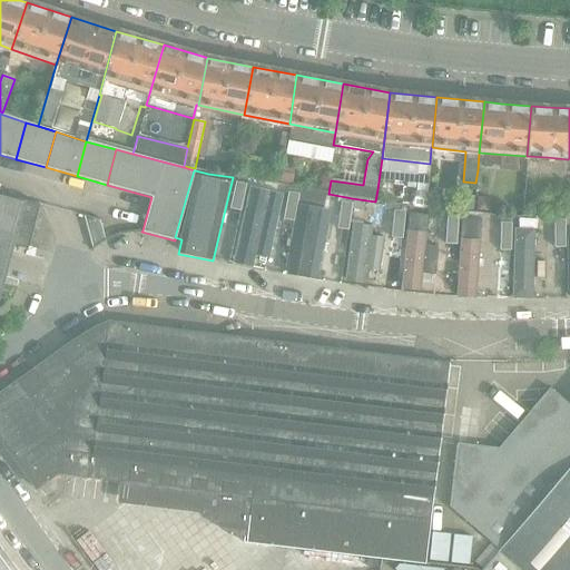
[(239,212),(246,185),(235,182),(229,209),(239,212)]
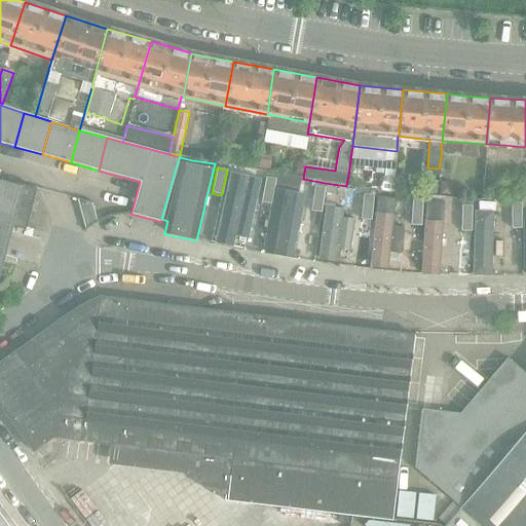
[(275,179),(273,188),(298,192),(301,179),(276,175),(275,179)]
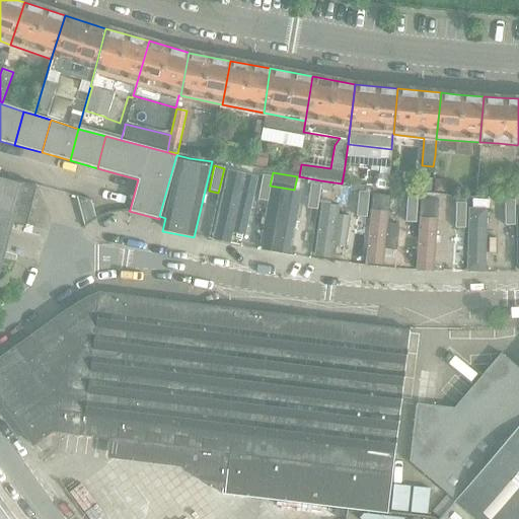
[(253,179),(233,175),(220,240),(240,244),(253,179)]
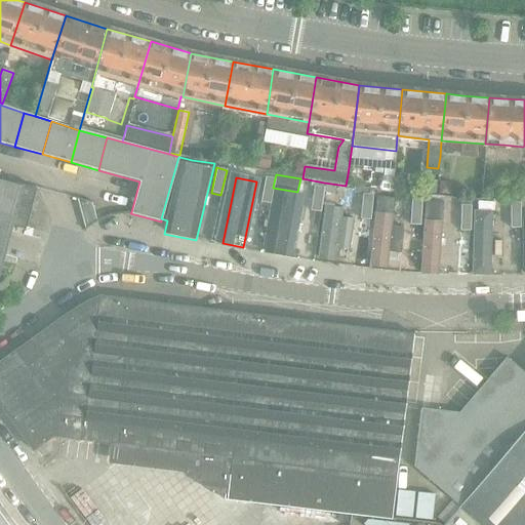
[(273,188),(275,178),(265,177),(260,202),(271,204),(273,188)]
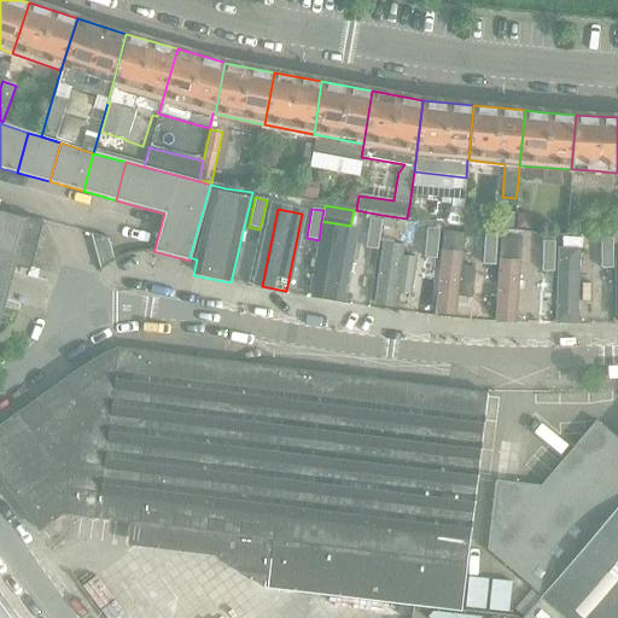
[(0,303),(11,264),(29,269),(41,225),(41,222),(0,210),(0,303)]
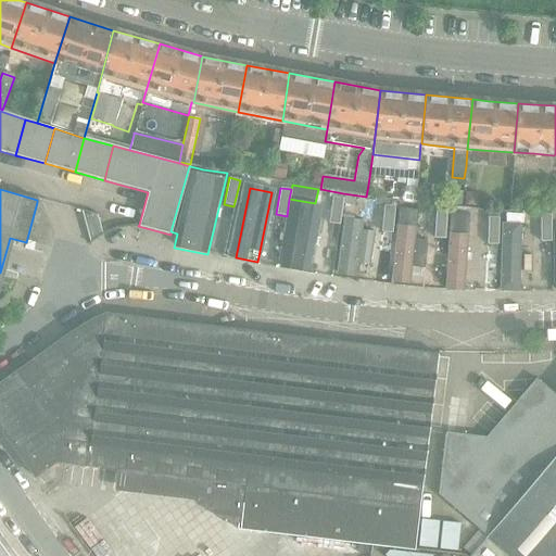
[(460,207),(462,192),(445,191),(444,205),(460,207)]
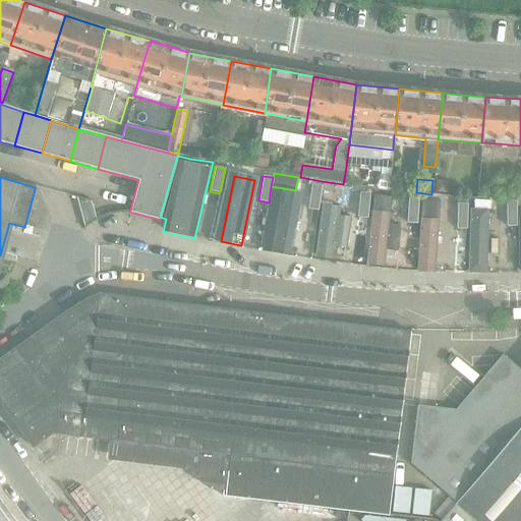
[(317,211),(322,185),(311,184),(307,210),(317,211)]
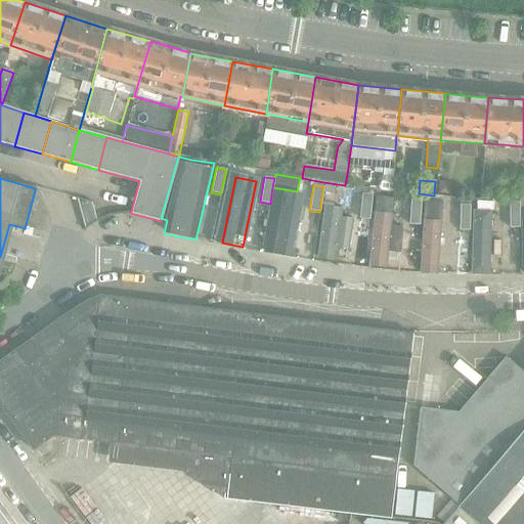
[(523,197),(523,188),(512,187),(511,198),(523,197)]
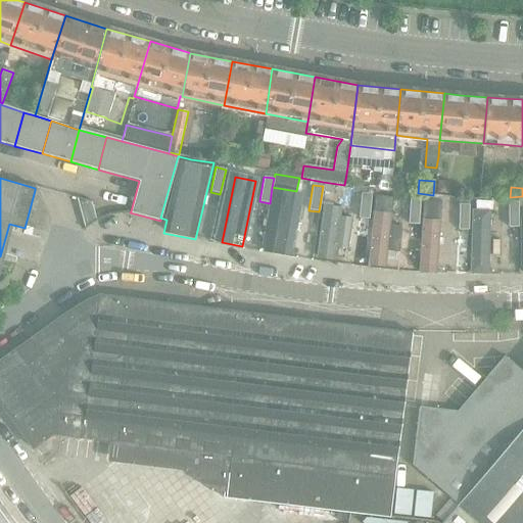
[(304,196),(283,192),(272,254),(293,257),(304,196)]
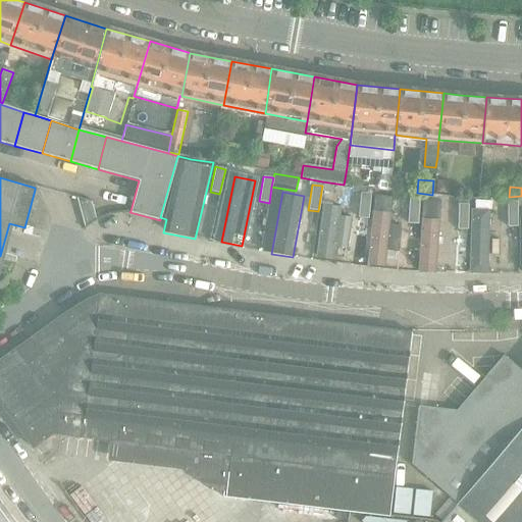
[(368,219),(370,194),(360,193),(358,218),(368,219)]
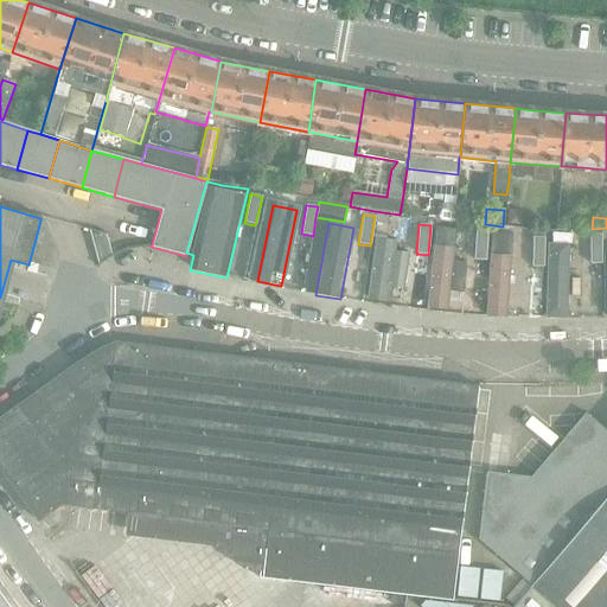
[(112,237),(88,230),(91,244),(112,242),(112,238),(112,237)]
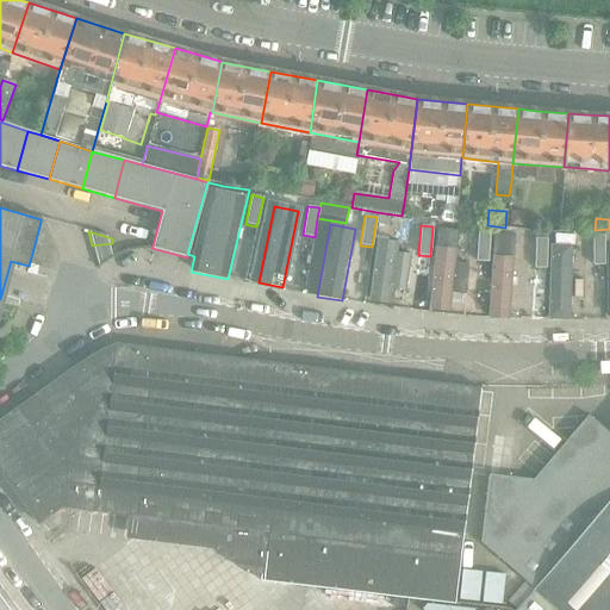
[(487,262),(490,232),(478,231),(475,261),(487,262)]
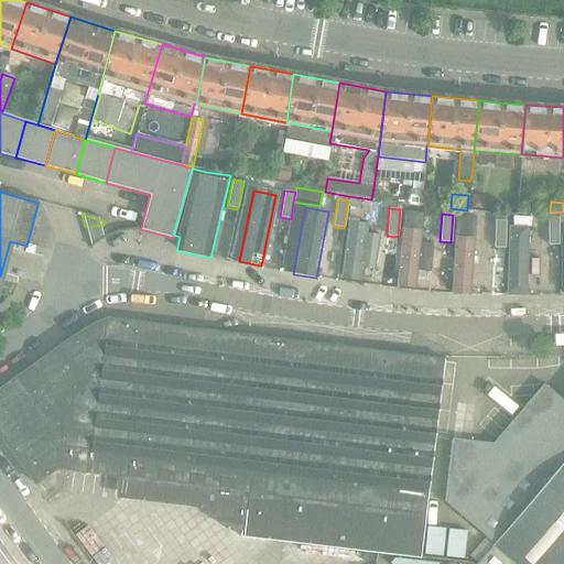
[(559,245),(559,218),(548,218),(548,245),(559,245)]
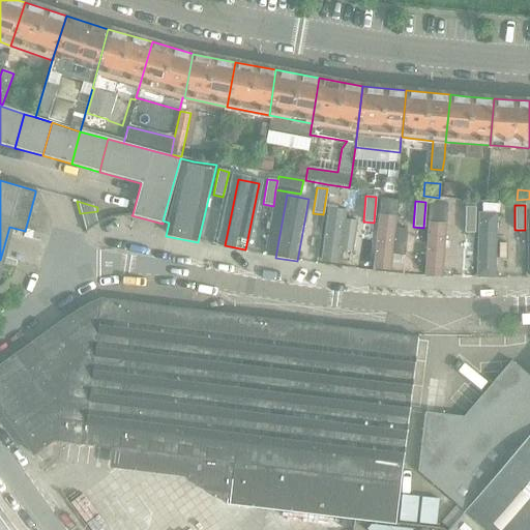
[(474,233),(475,207),(465,207),(464,233),(474,233)]
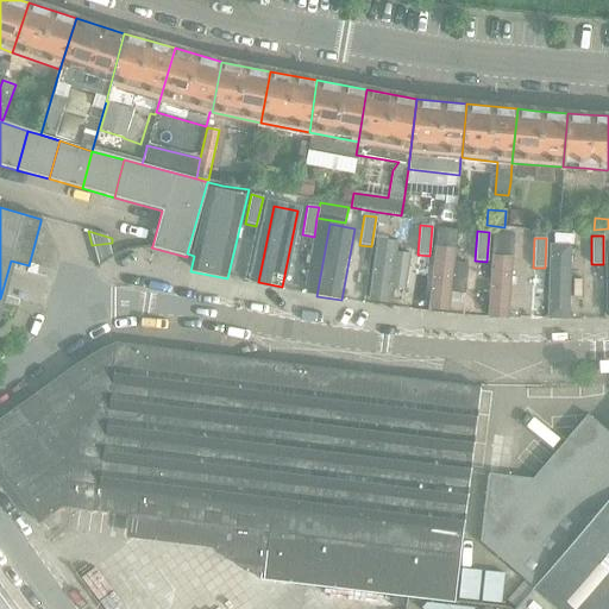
[(112,243),(92,245),(98,265),(96,267),(98,268),(106,261),(114,256),(112,243)]
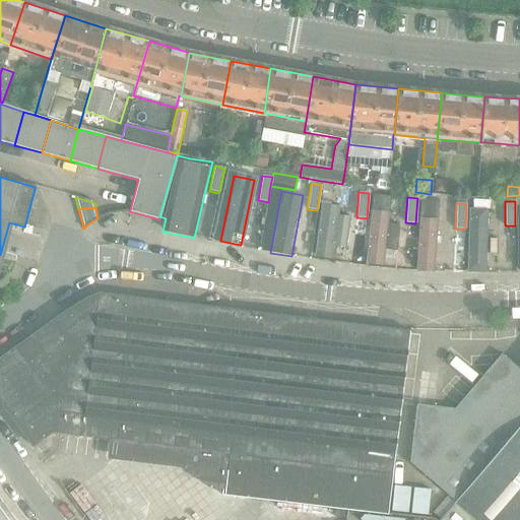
[(342,209),(321,207),(315,258),(335,261),(342,209)]
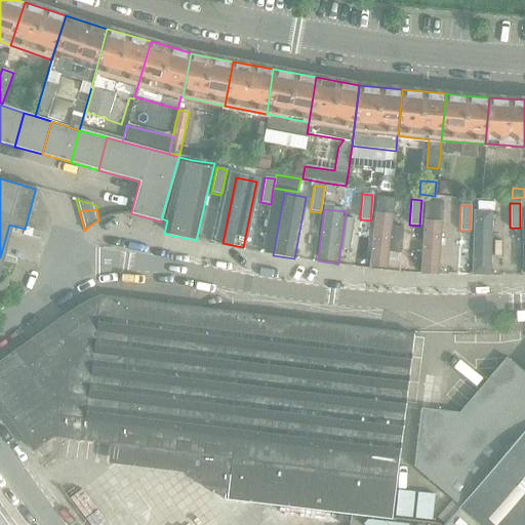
[(394,217),(375,215),(369,268),(388,270),(394,217)]
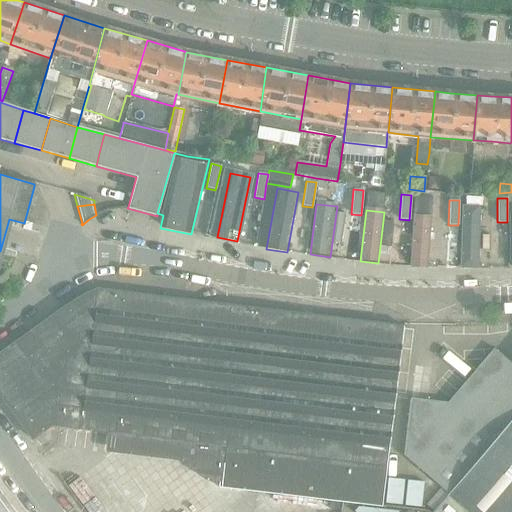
[(482,216),(461,216),(461,267),(482,267),(482,216)]
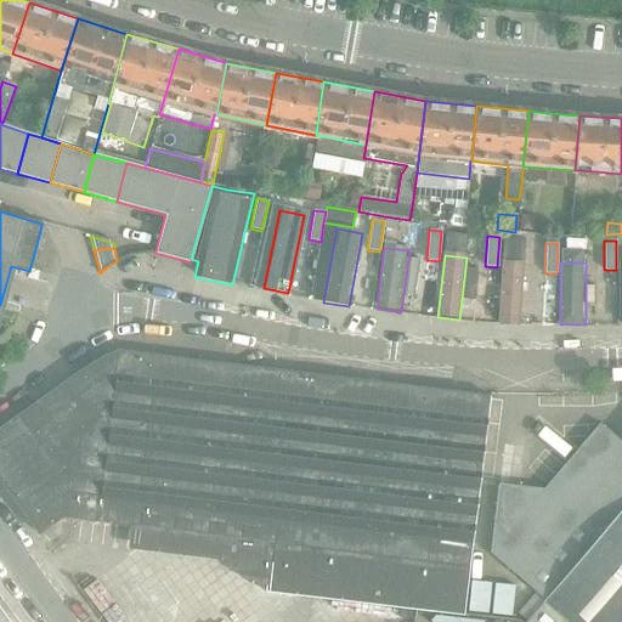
[(526,265),(504,264),(501,321),(522,322),(526,265)]
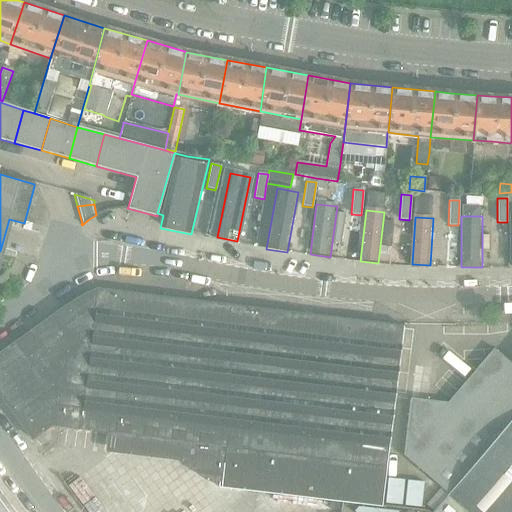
[(381,506),(394,397),(403,327),(97,290),(87,293),(87,294),(75,301),(64,308),(30,332),(29,332),(0,353),(0,395),(32,439),(51,425),(51,426),(52,425),(58,426),(185,442),(185,446),(185,451),(187,456),(188,460),(190,465),(193,469),(197,472),(200,475),(205,478),(209,480),(214,481),(218,482),(218,487),(341,502),(341,501),(381,506)]
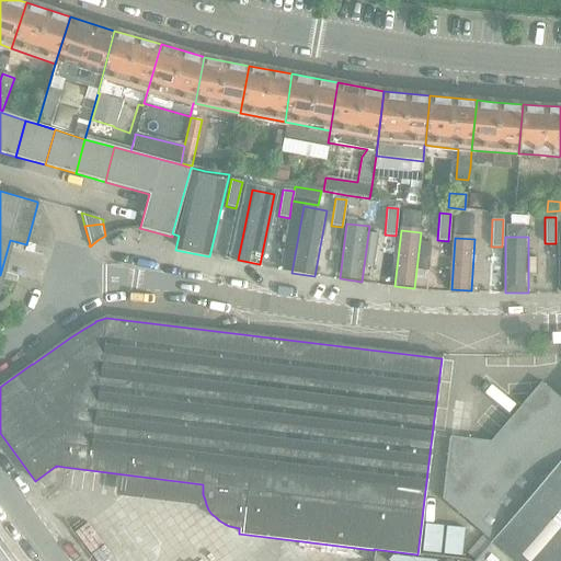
[(560,560),(560,399),(540,382),(490,442),(448,436),(441,499),(490,541),(472,560),(560,560)]
